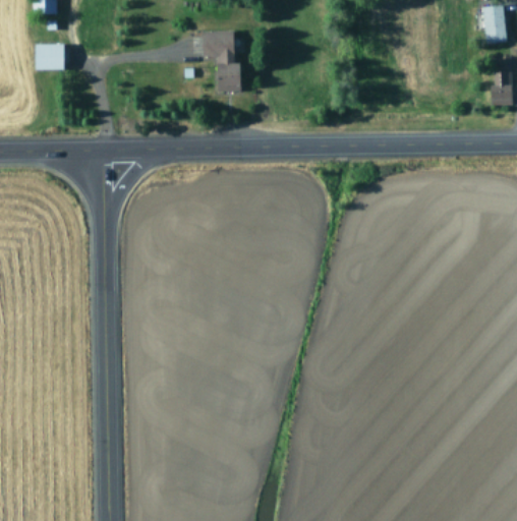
[(57,13),(56,0),(32,0),(33,13),(57,13)]
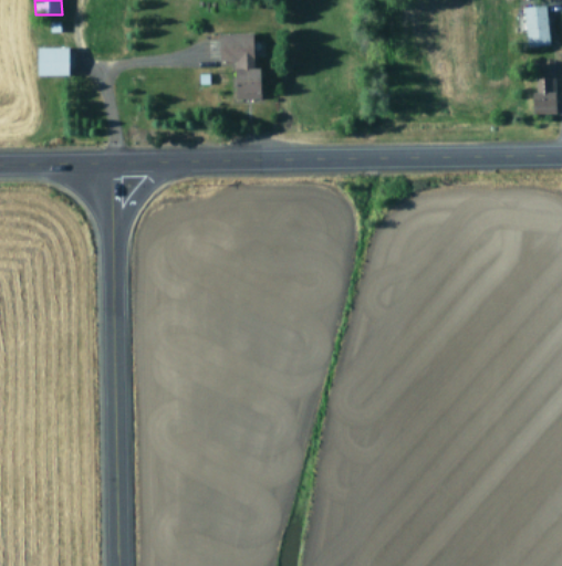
[(547,4),(523,8),(530,48),(552,44),(547,4)]
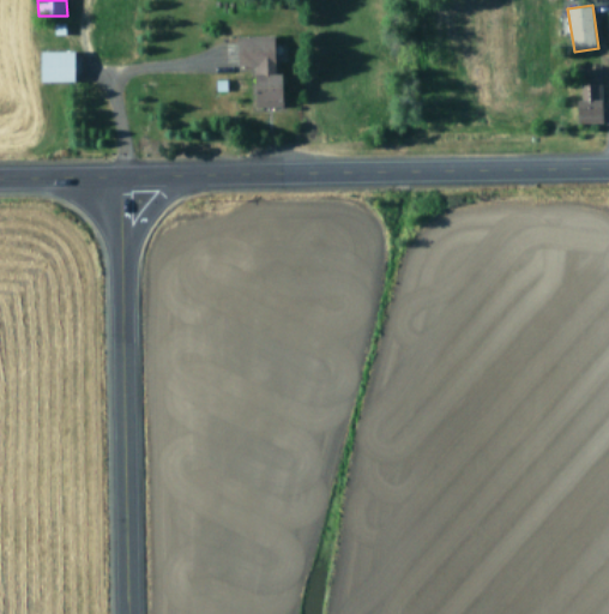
[(276,36),(239,36),(239,67),(255,66),(255,107),(283,107),(283,73),(276,73),(276,36)]
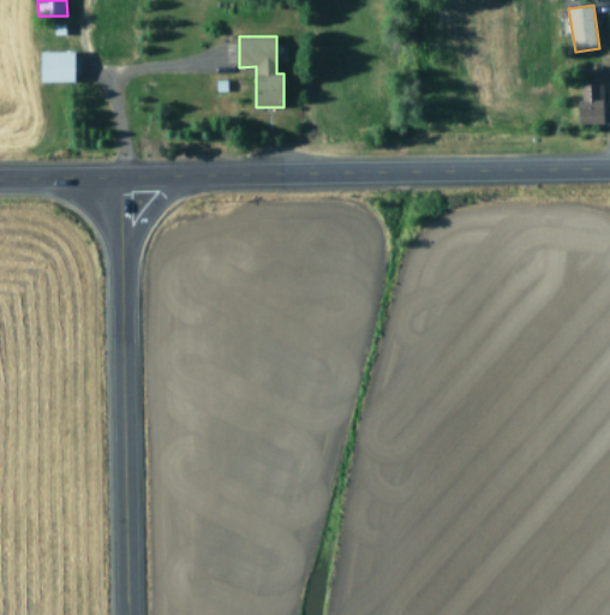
[(76,82),(75,51),(40,52),(41,82),(76,82)]
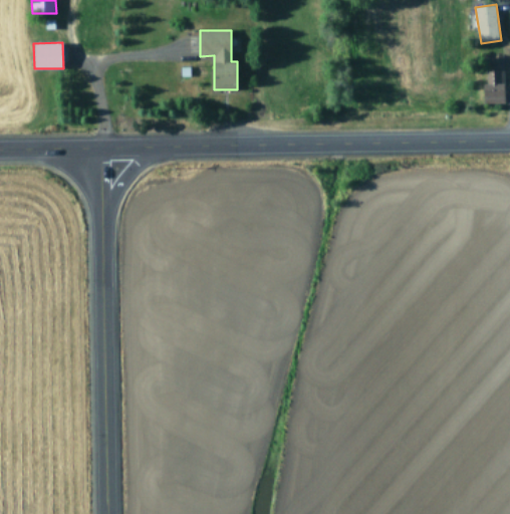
[(506,102),(505,55),(493,55),(493,69),(488,69),(488,83),(484,83),(484,103),(506,102)]
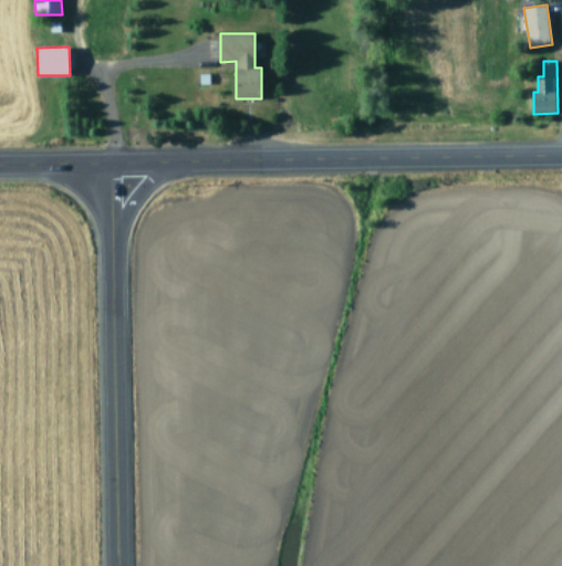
All buildings are outlined.
